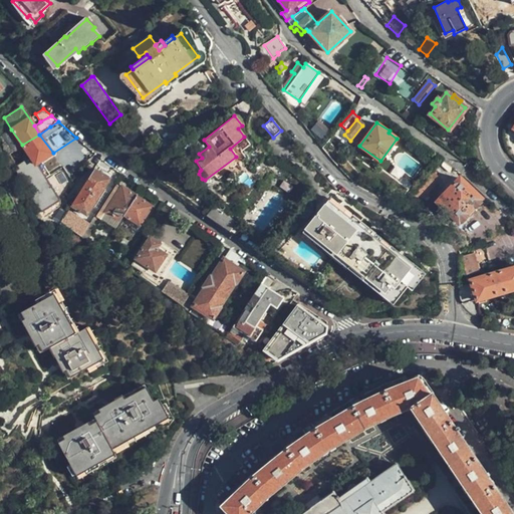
[(12,151),(22,145),(11,130),(0,136),(0,139),(2,143),(5,141),(12,151)]
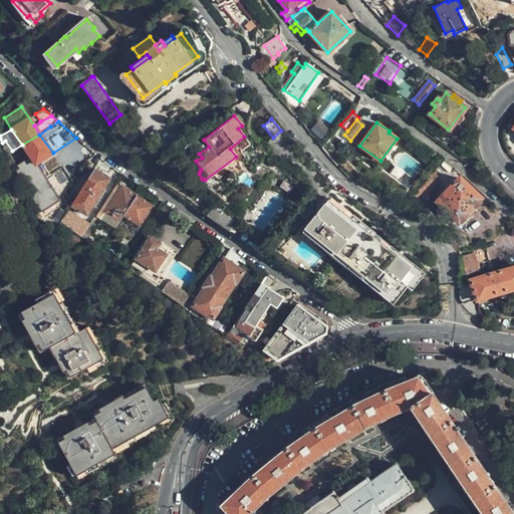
[(16,169),(14,170),(24,188),(40,212),(58,201),(71,181),(61,166),(48,175),(40,161),(53,153),(39,135),(22,145),(29,157),(21,162),(16,165),(18,168),(16,169)]
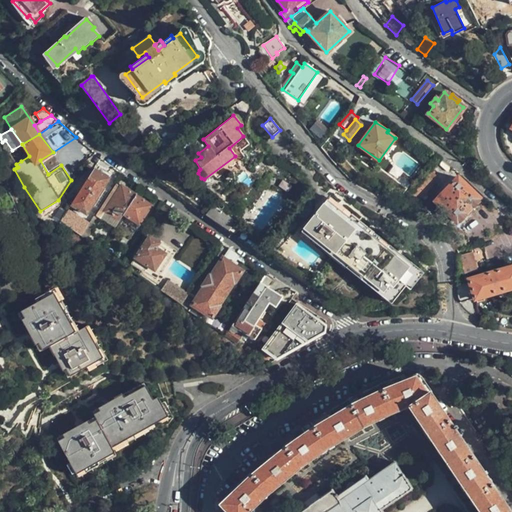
[(450,167),(441,160),(437,164),(447,171),(450,167)]
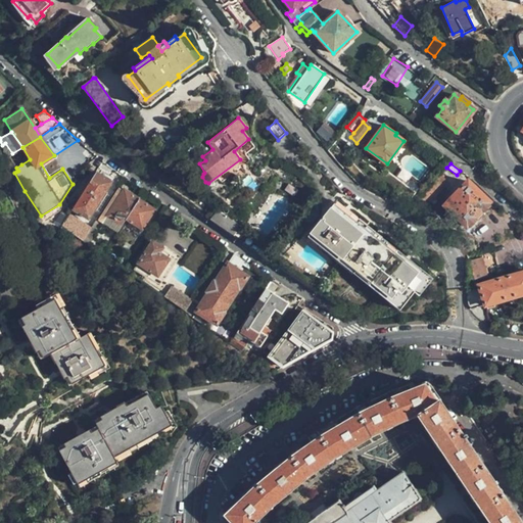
[(442,168),(437,174),(441,177),(446,172),(442,168)]
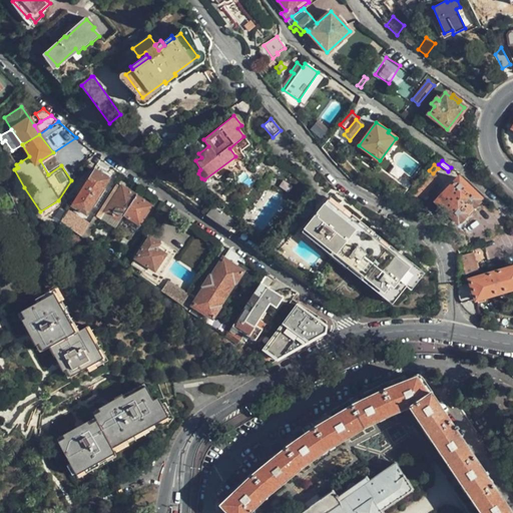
[(108,179),(94,169),(71,204),(85,214),(91,205),(90,204),(91,203),(101,187),(102,188),(108,179)]
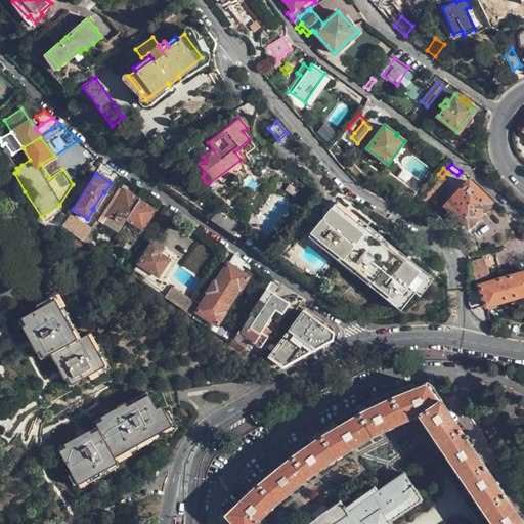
[(442,177),(438,174),(420,197),(418,199),(429,205),(448,183),(442,177)]
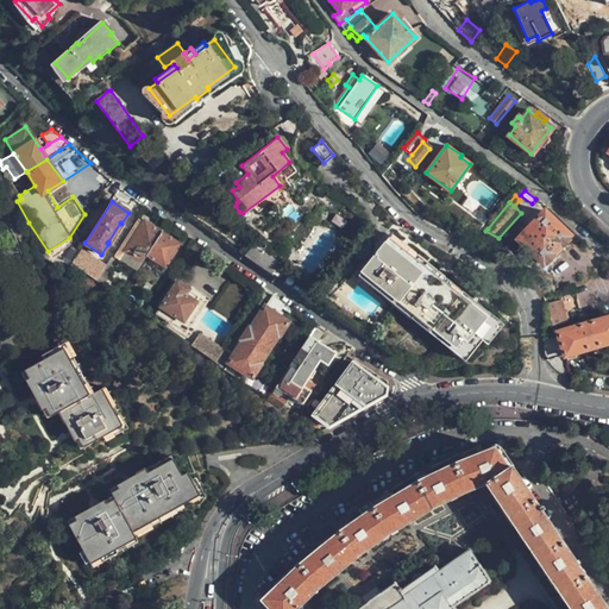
[(544,263),(569,234),(541,211),(516,239),(544,263)]
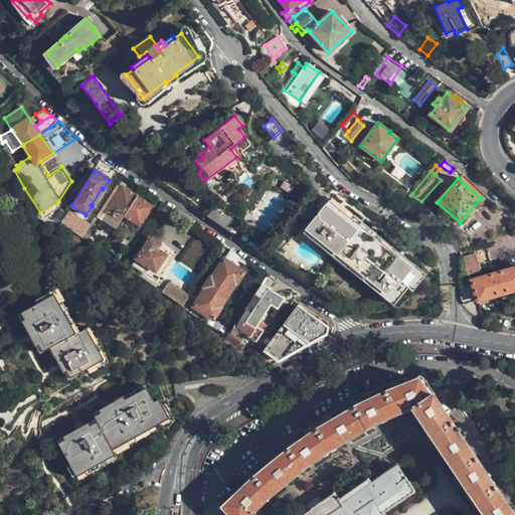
[(282,180),(278,186),(287,193),(290,187),(282,180)]
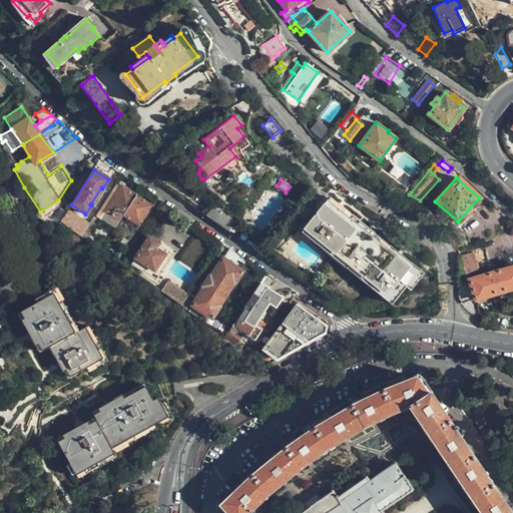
[(103,211),(120,186),(117,184),(96,216),(115,228),(119,221),(103,211)]
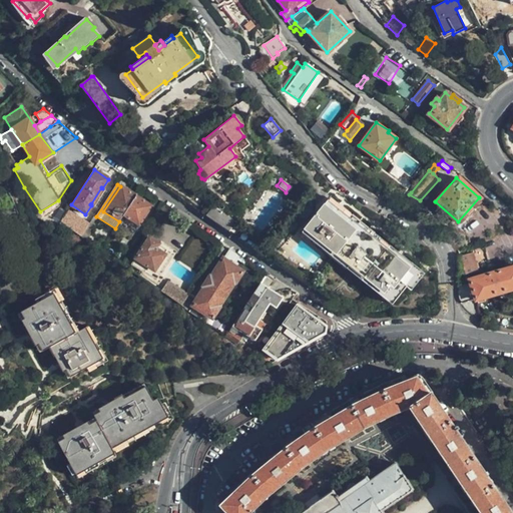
[(121,184),(120,186),(103,211),(119,221),(123,215),(137,194),(121,184)]
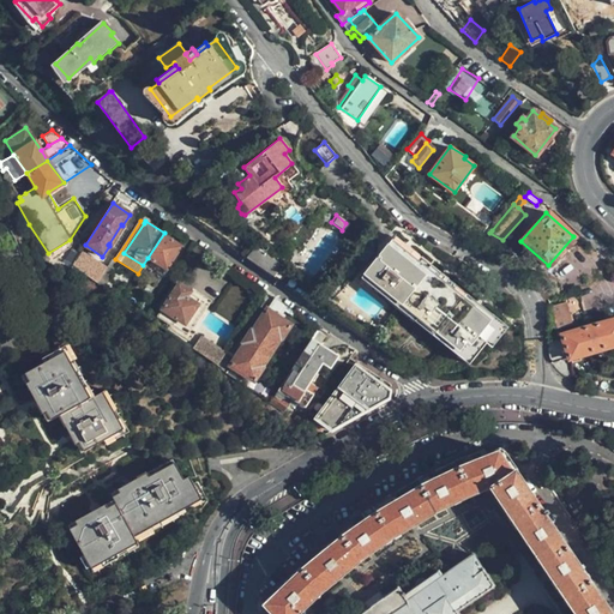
[(185,246),(164,233),(148,258),(168,271),(185,246)]
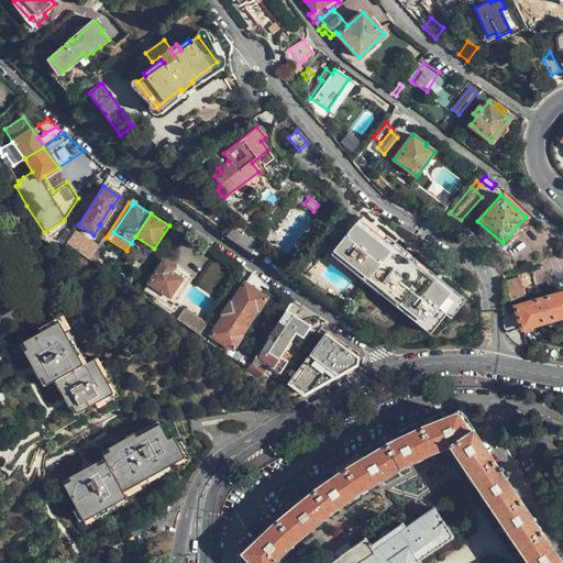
[(454,307),(357,225),(334,255),(430,335),(454,307)]
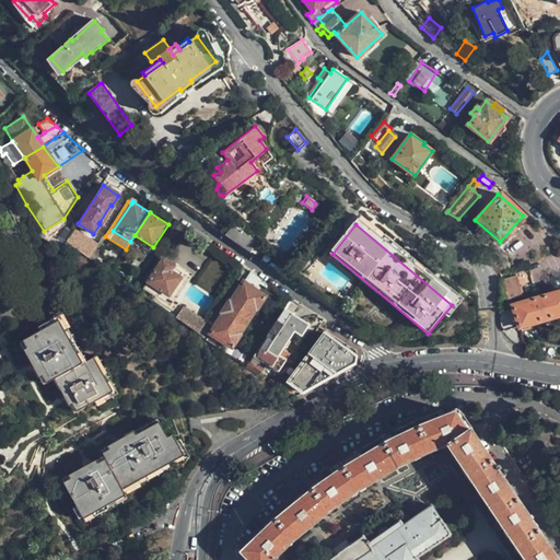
[(89,257),(93,252),(97,244),(73,231),(66,243),(89,257)]
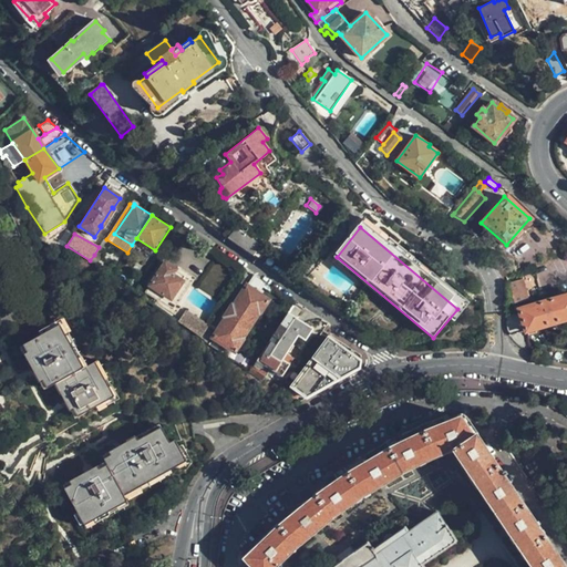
[(99,258),(94,255),(90,260),(94,266),(99,258)]
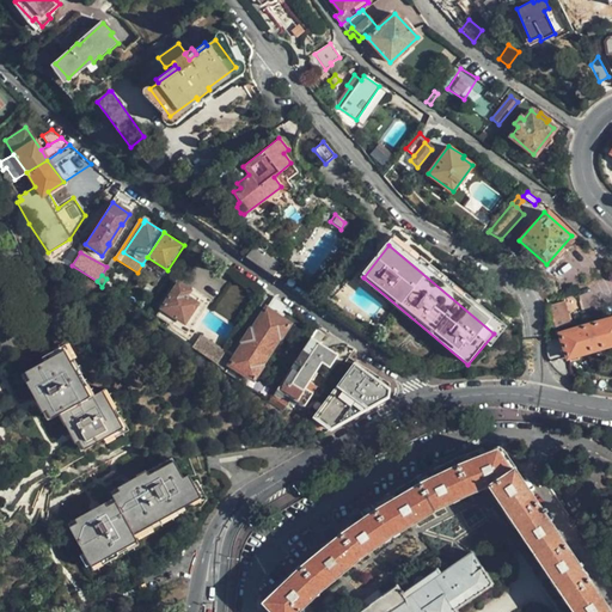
[(183,323),(196,304),(184,297),(189,291),(178,285),(161,308),(183,323)]
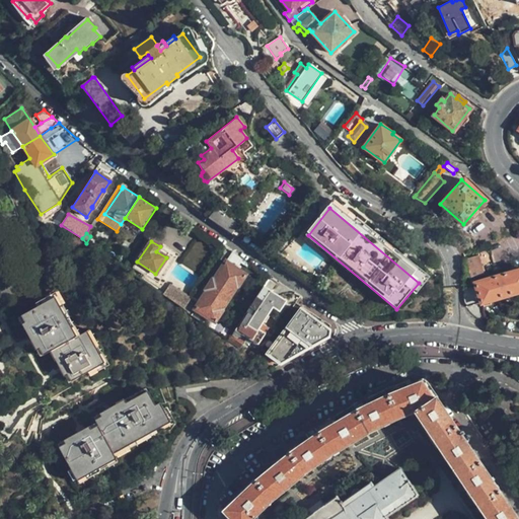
[(463,257),(469,279),(483,275),(476,254),(463,257)]
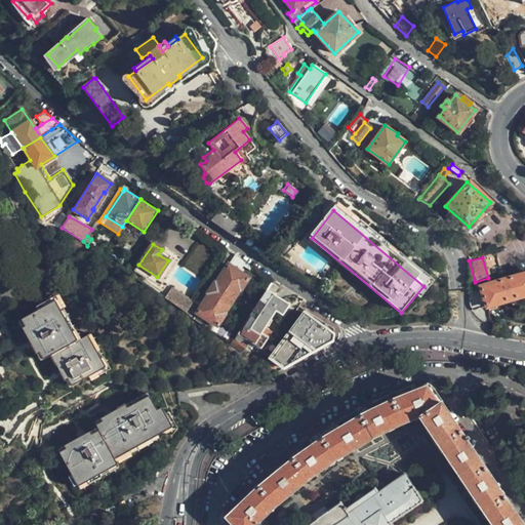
[(135,270),(127,265),(124,271),(131,276),(135,270)]
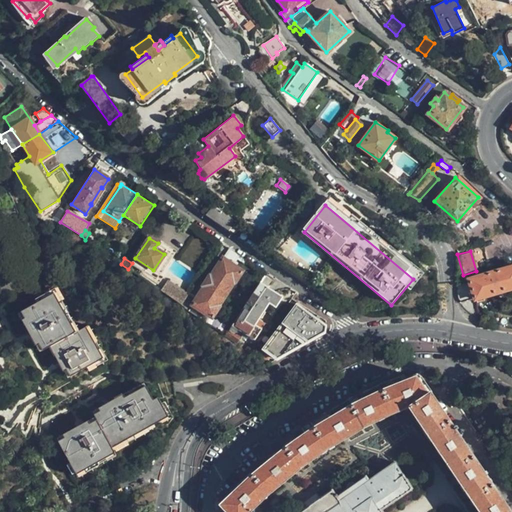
[(194,300),(186,294),(179,305),(188,310),(191,305),(211,318),(219,307),(217,306),(233,282),(235,283),(242,271),(223,258),(210,276),(208,275),(202,284),(204,286),(194,300)]
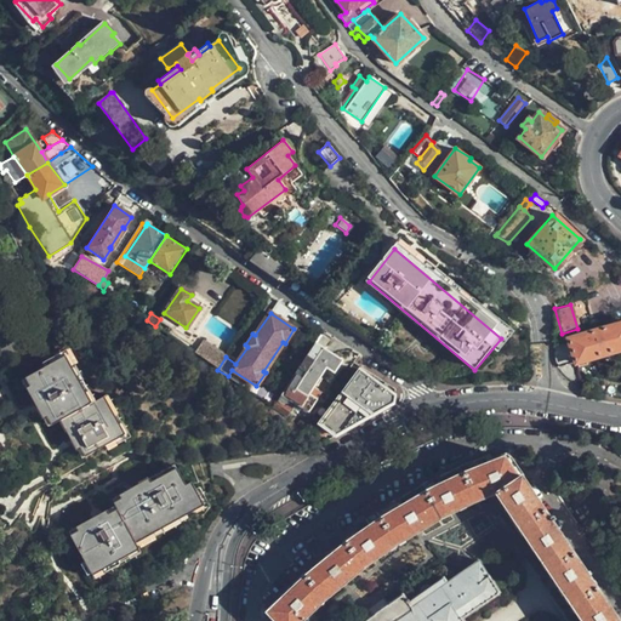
[(575,366),(579,365),(579,366),(588,364),(588,362),(620,352),(620,322),(567,337),(568,341),(552,346),(552,348),(552,352),(553,354),(553,358),(554,360),(556,363),(558,366),(574,362),(575,366)]
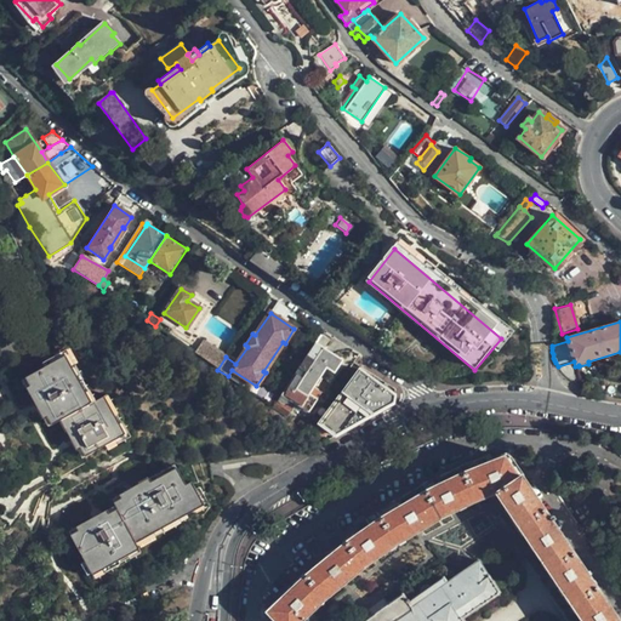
[(329,341),(319,335),(288,382),(281,391),(271,406),(284,415),(294,402),(307,411),(317,398),(308,393),(326,368),(334,372),(341,360),(324,349),(329,341)]
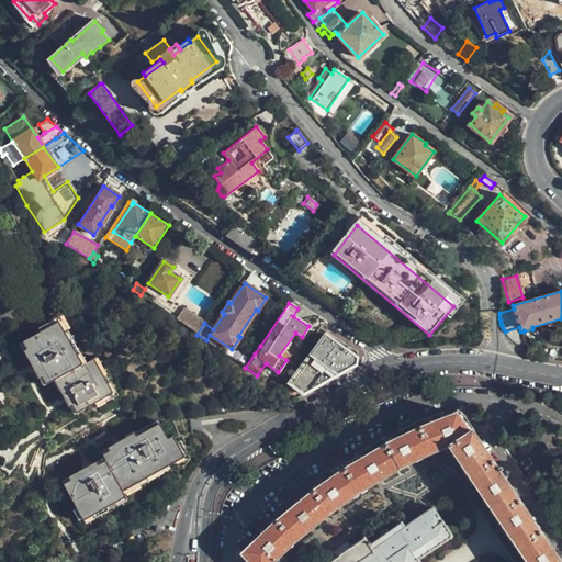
[(177,312),(172,317),(178,321),(182,315),(177,312)]
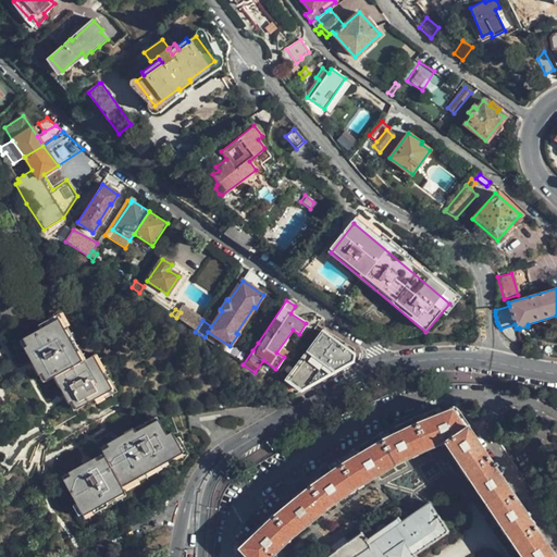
[(39,325),(41,329),(60,319),(84,359),(87,358),(84,351),(62,313),(39,325)]
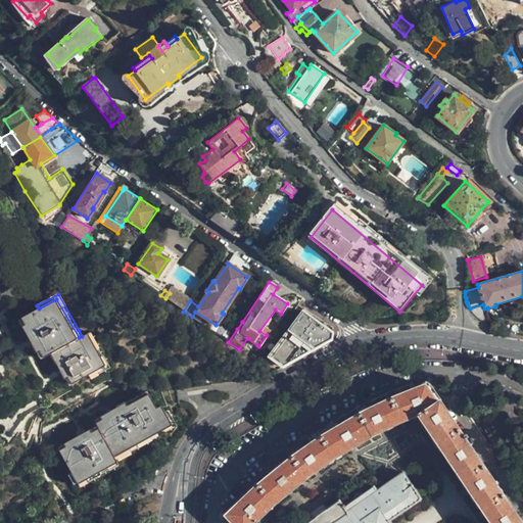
[(183,312),(190,300),(183,296),(177,306),(183,312)]
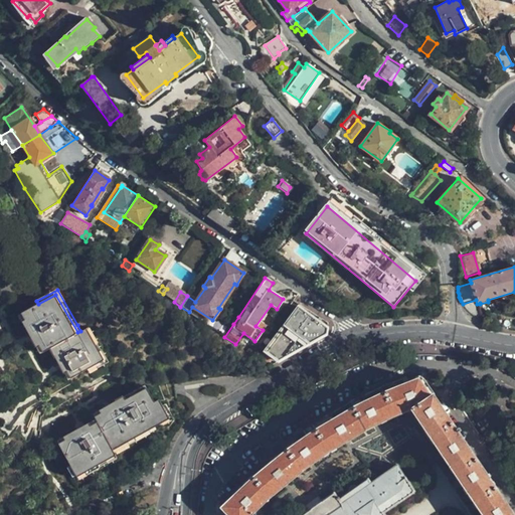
[(55,295),(38,304),(23,313),(44,351),(54,345),(77,332),(55,295)]
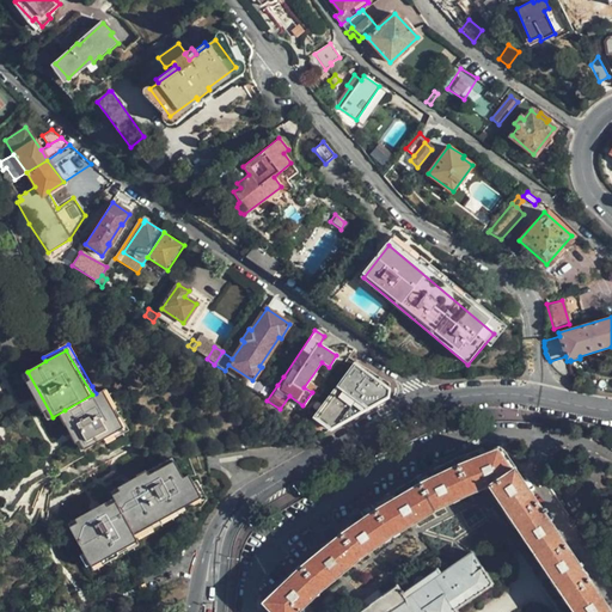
[(387,387),(354,363),(335,389),(313,417),(330,429),(387,396),(387,387)]
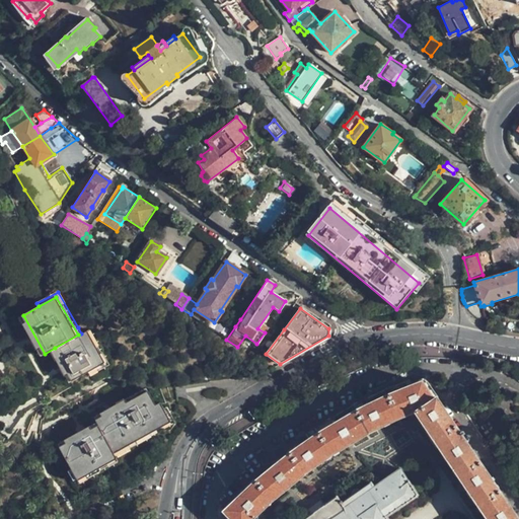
[(91,328),(87,330),(102,359),(86,368),(89,373),(109,361),(91,328)]
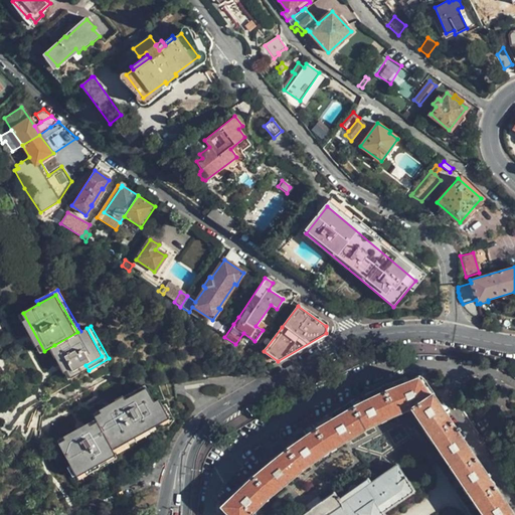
[(87,328),(80,331),(77,332),(54,345),(70,373),(86,365),(102,356),(87,328)]
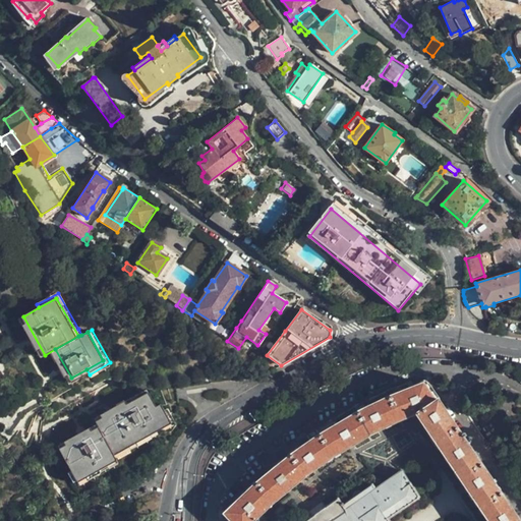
[(400,418),(401,418),(413,413),(423,427),(466,491),(485,520),(518,520),(436,398),(438,397),(425,379),(412,385),(409,382),(386,392),(385,393),(383,393),(382,394),(381,394),(380,395),(379,395),(378,396),(377,397),(374,397),(373,398),(372,398),(371,399),(370,399),(369,400),(368,400),(366,401),(365,402),(364,402),(363,403),(362,403),(361,404),(360,404),(359,405),(357,405),(356,406),(332,420),(312,431),(306,435),(309,440),(290,453),(272,469),(259,479),(237,500),(223,513),(230,520),(251,520),(285,490),(289,487),(295,482),(300,478),(308,473),(309,472),(310,471),(311,470),(312,469),(314,468),(315,467),(316,466),(319,465),(320,464),(321,464),(322,463),(324,462),(325,461),(326,460),(328,459),(329,458),(330,458),(332,457),(333,456),(334,455),(336,455),(337,454),(338,453),(340,452),(341,451),(349,446),(350,445),(351,445),(352,444),(353,444),(354,443),(355,443),(356,442),(357,442),(358,441),(359,440),(360,440),(361,440),(362,439),(363,438),(364,438),(365,437),(366,437),(367,436),(368,435),(369,435),(370,433),(371,433),(372,432),(373,431),(374,431),(375,431),(377,430),(379,429),(380,429),(381,428),(382,427),(383,427),(384,426),(385,426),(386,425),(387,425),(388,424),(389,424),(390,423),(392,423),(393,422),(394,422),(395,421),(396,421),(397,420),(398,420),(399,419),(400,418)]
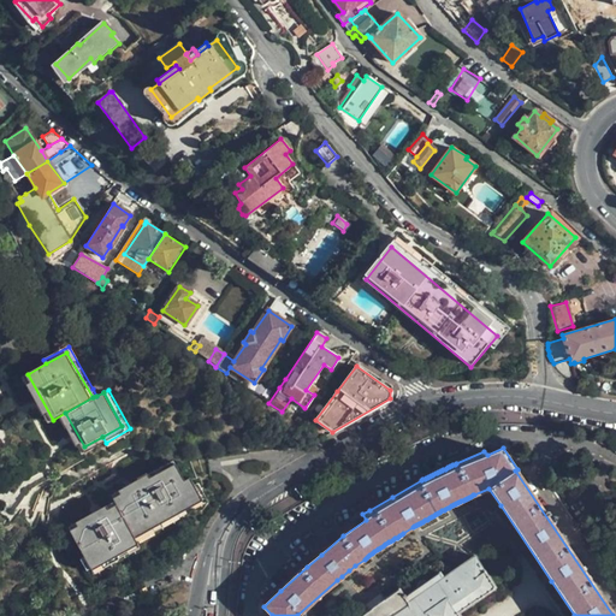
[(114,504),(86,521),(66,531),(89,572),(137,545),(134,539),(185,509),(183,507),(200,498),(189,479),(184,483),(175,463),(111,499),(114,504)]
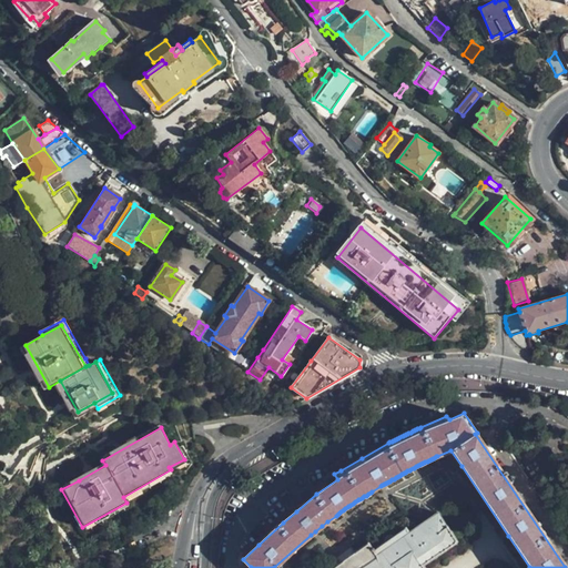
[(350,556),(336,566),(333,567),(422,567),(421,566),(455,540),(434,513),(406,531),(403,528),(392,535),(391,534),(388,533),(387,531),(385,533),(383,533),(382,534),(379,536),(378,537),(378,539),(378,540),(378,543),(379,544),(372,550),(366,544),(354,553),(350,556)]
